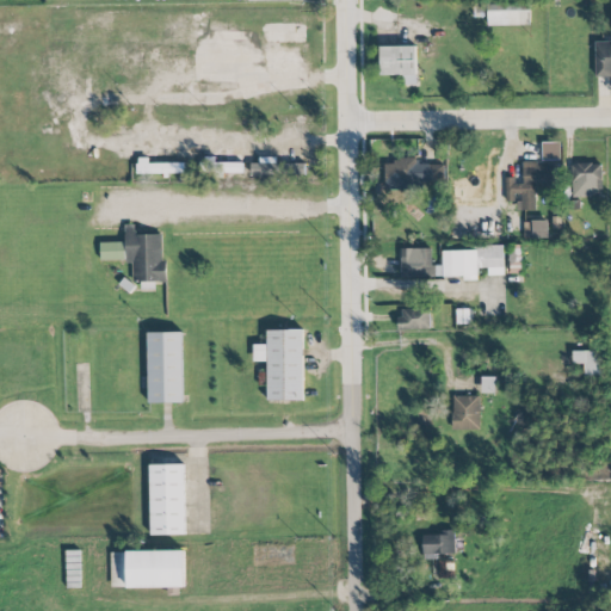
[(488,26),(530,25),(530,4),(487,5),(488,26)]
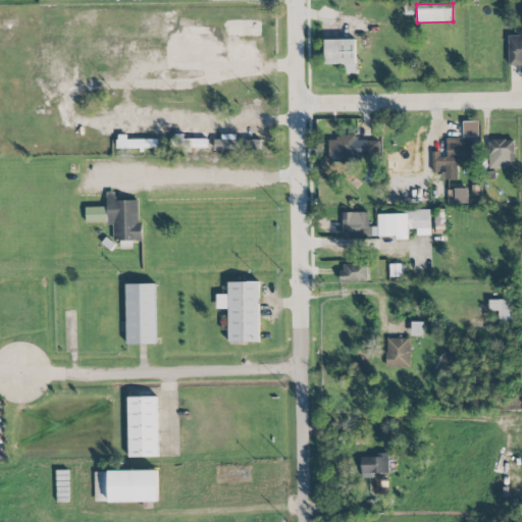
[(521,66),(521,35),(509,36),(509,67),(521,66)]
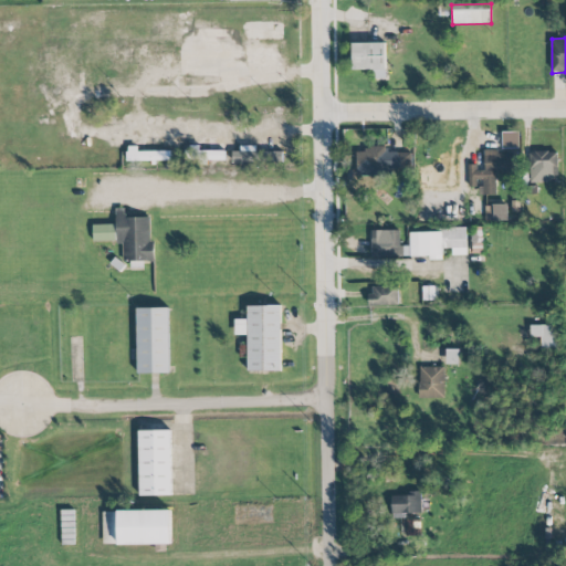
[(353,43),(353,71),(375,71),(375,80),(386,79),(386,43),(353,43)]
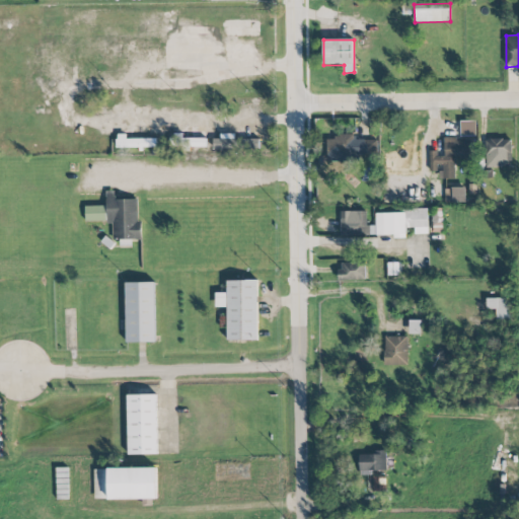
[(461,136),(476,136),(476,122),(461,121),(461,136)]
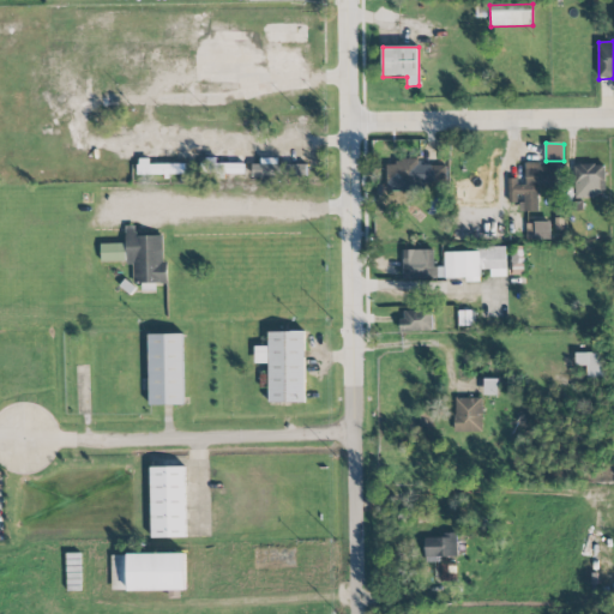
[(421,167),(420,161),(386,162),(387,185),(447,182),(446,166),(421,167)]
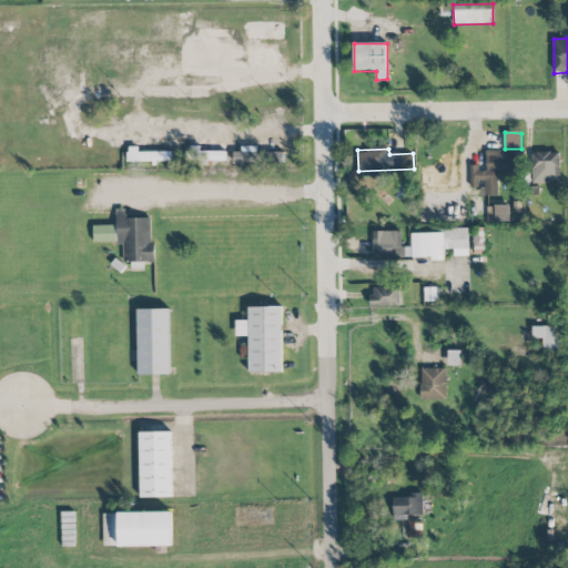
[(128,153),(128,162),(171,161),(171,151),(128,153)]
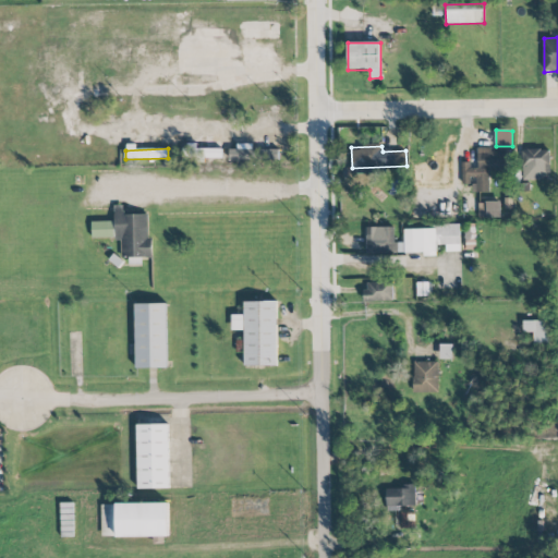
[(221,158),(221,149),(183,148),(183,157),(221,158)]
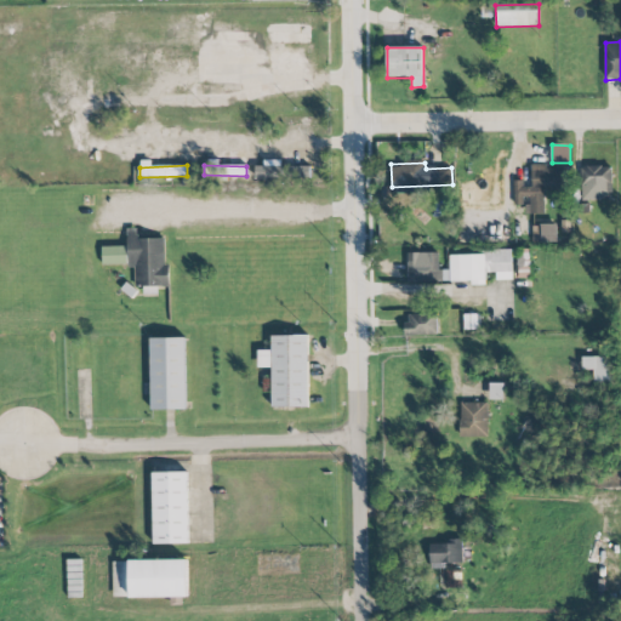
[(256,178),(284,178),(284,166),(256,166),(256,178)]
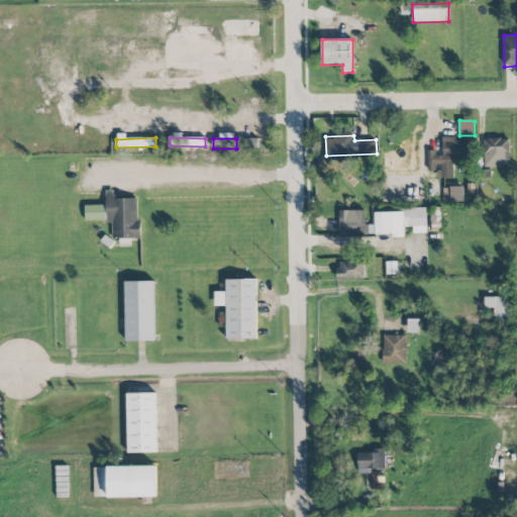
[(452,178),(452,159),(470,159),(469,138),(442,138),(443,152),(428,152),(428,172),(438,172),(438,178),(452,178)]
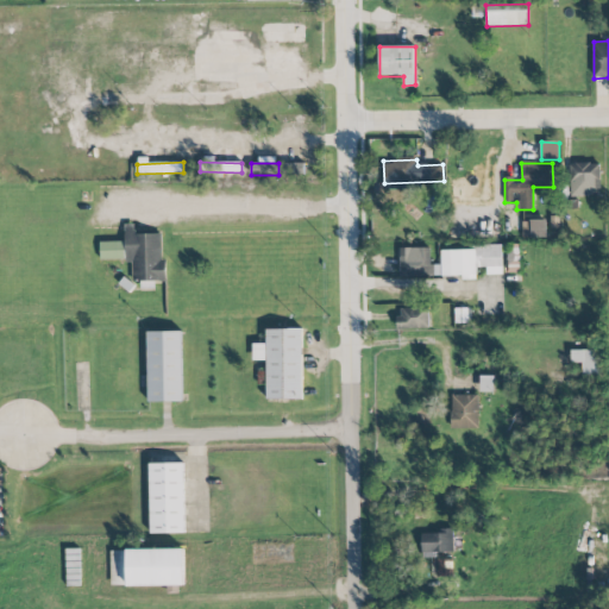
[(601,164),(570,163),(570,180),(590,180),(589,198),(600,198),(601,164)]
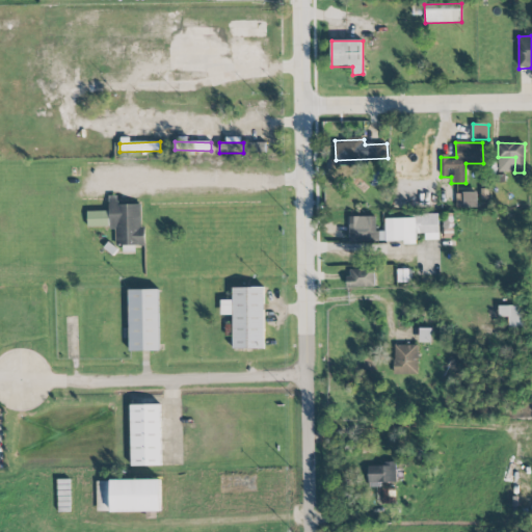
[(261,143),(251,143),(251,152),(262,152),(261,143)]
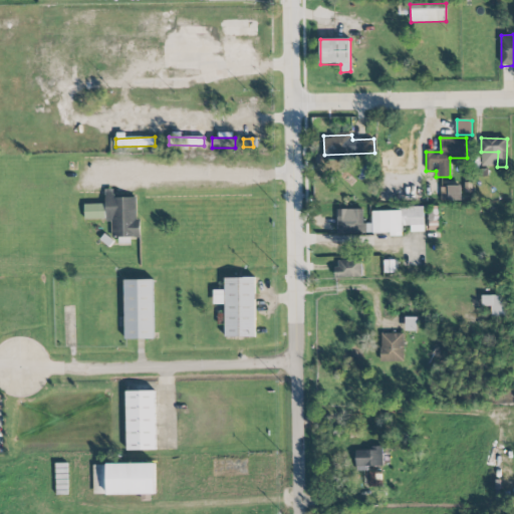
[(461,186),(441,187),(441,201),(461,200),(461,186)]
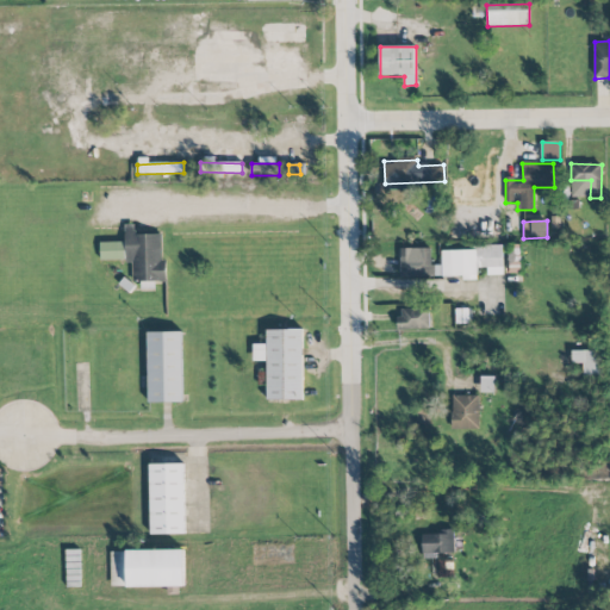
[(100,261),(132,260),(132,282),(167,281),(167,261),(162,261),(162,234),(135,235),(134,225),(125,225),(125,242),(100,243),(100,261)]
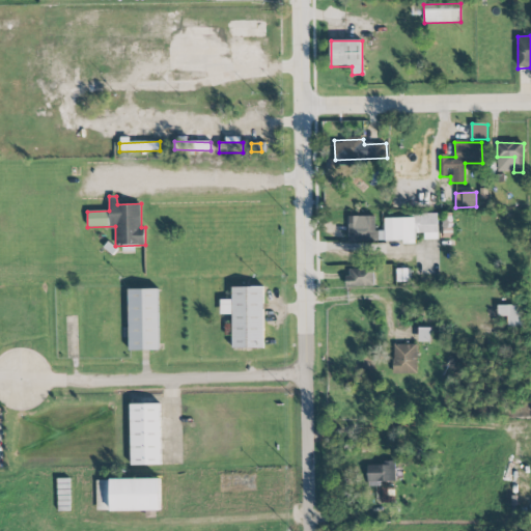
[(375,216),(348,217),(348,242),(375,241),(375,216)]
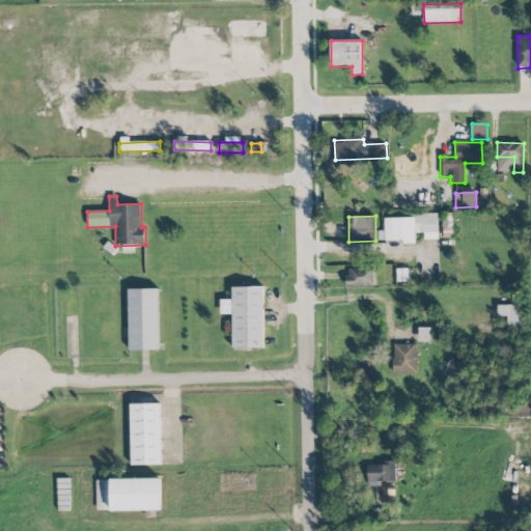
[(385,217),(385,243),(415,242),(415,233),(424,233),(424,240),(438,240),(438,216),(385,217)]
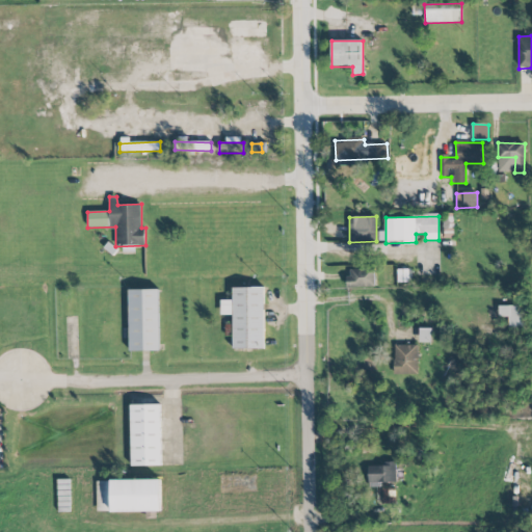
[(374,269),(348,268),(347,287),(374,288),(374,269)]
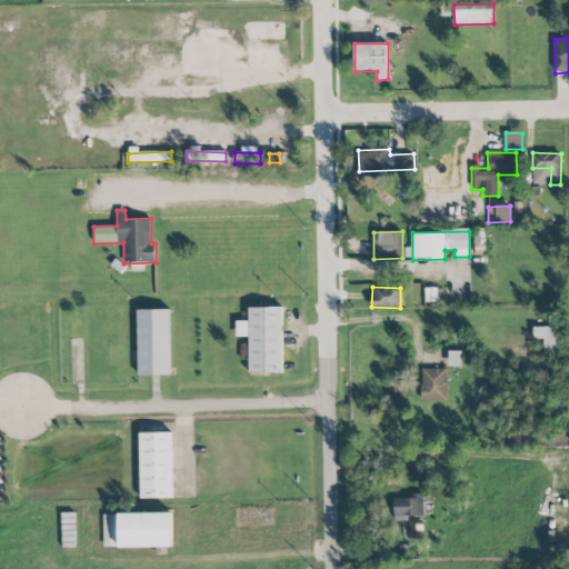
[(282,308),(249,308),(249,321),(237,321),(237,337),(249,337),(249,373),(282,373),(282,308)]
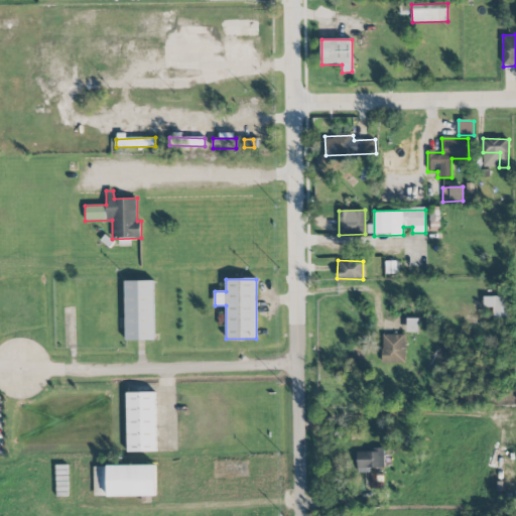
[(125,341),(155,341),(154,280),(125,281),(125,341)]
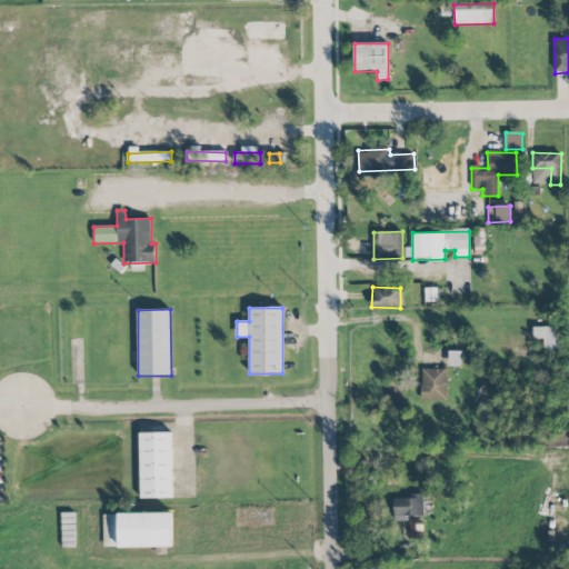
[(545,352),(561,351),(560,327),(533,328),(533,339),(543,339),(545,352)]
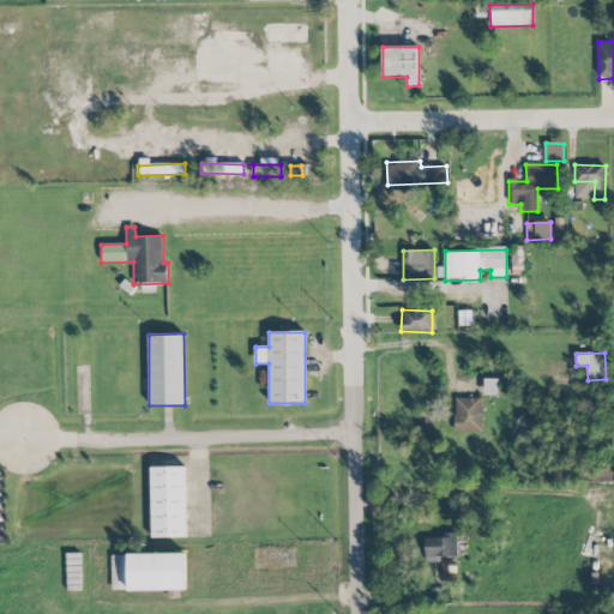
[(498,380),(485,379),(485,396),(498,396),(498,380)]
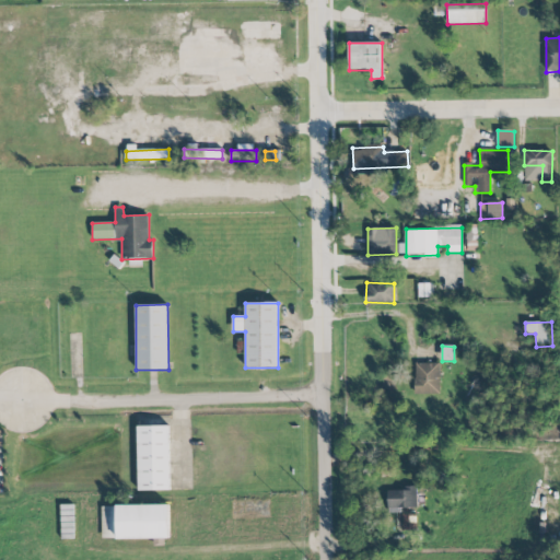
[(415,395),(440,395),(440,363),(415,363),(415,395)]
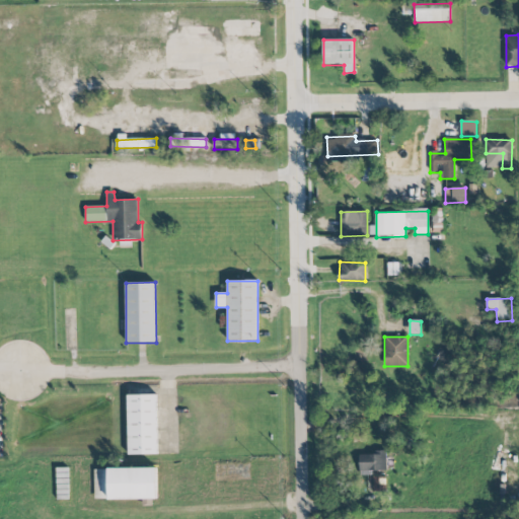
[(157,394),(128,395),(128,455),(157,454),(157,394)]
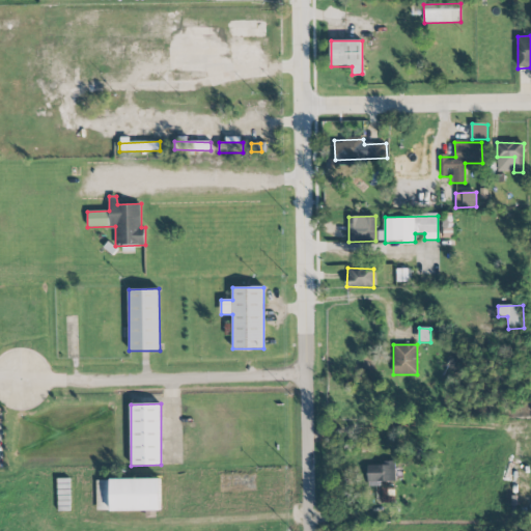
[(368,482),(396,481),(395,460),(384,462),(384,465),(367,465),(368,482)]
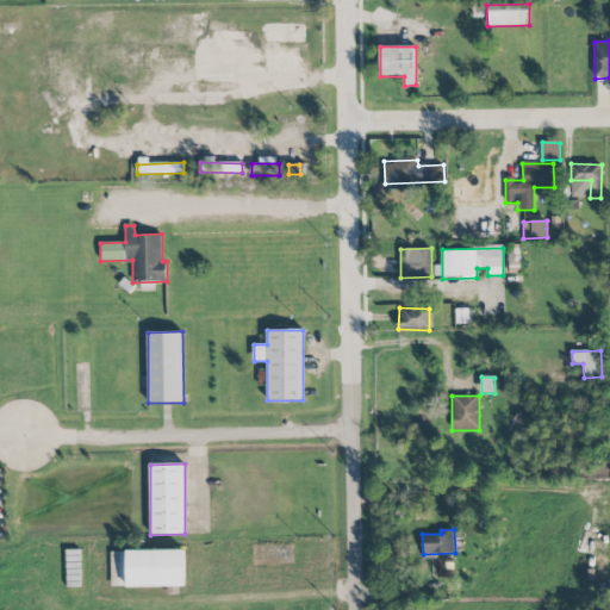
[(184,551),(111,551),(111,587),(185,586),(184,551)]
